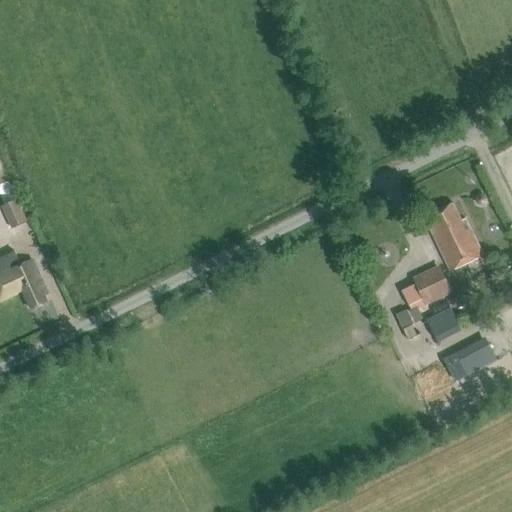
[(487,199),(486,197),(485,196),(484,196),(483,195),(481,195),(480,195),(479,196),(477,196),(476,197),(476,198),(475,200),(475,201),(475,203),(476,204),(476,205),(477,206),(479,207),(480,207),(481,207),(483,207),(484,207),(485,206),(486,205),(487,204),(487,202),(487,201),(487,199)]
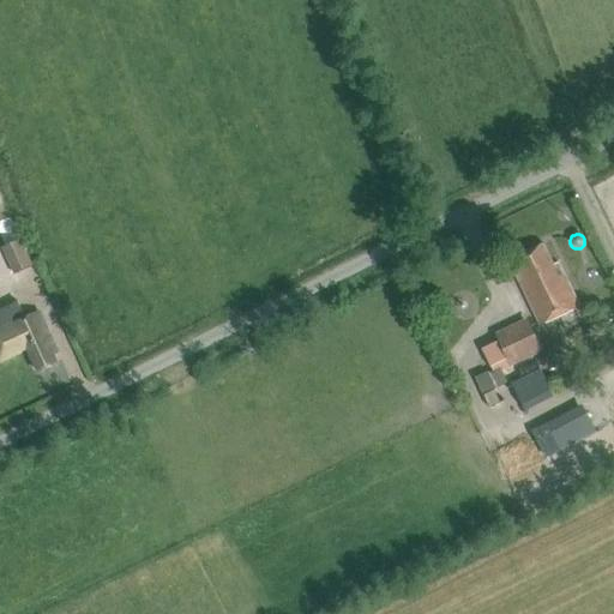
[(13,276),(32,268),(20,240),(1,248),(13,276)]
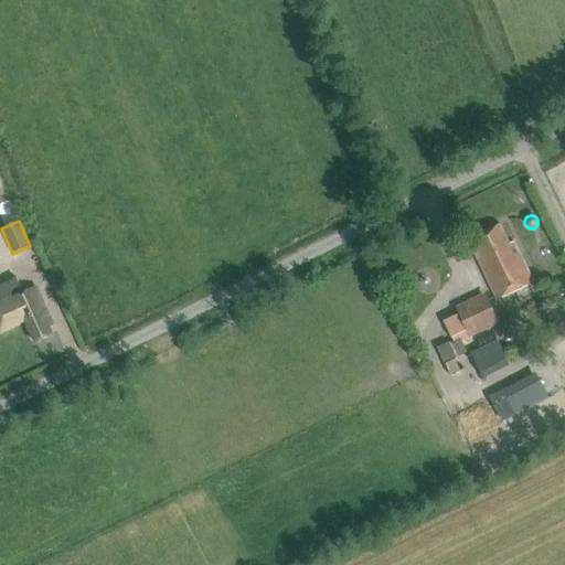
[(472,237),(482,257),(478,259),(497,299),(532,281),(513,243),(509,244),(499,224),(472,237)]
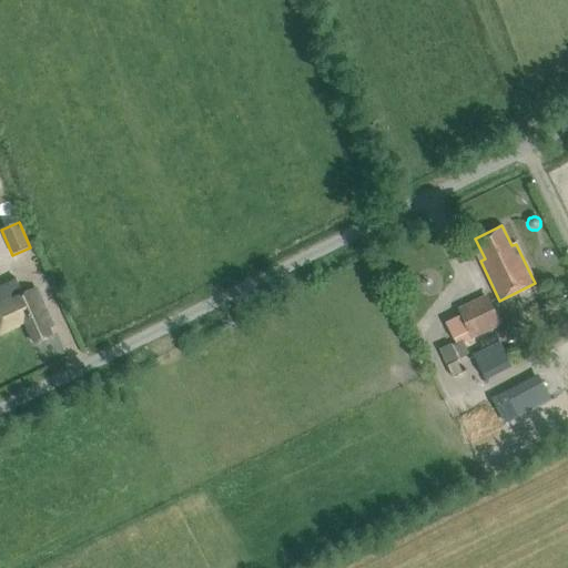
[(49,328),(53,327),(37,290),(24,295),(17,280),(0,287),(0,333),(0,334),(24,323),(34,344),(52,336),(49,328)]
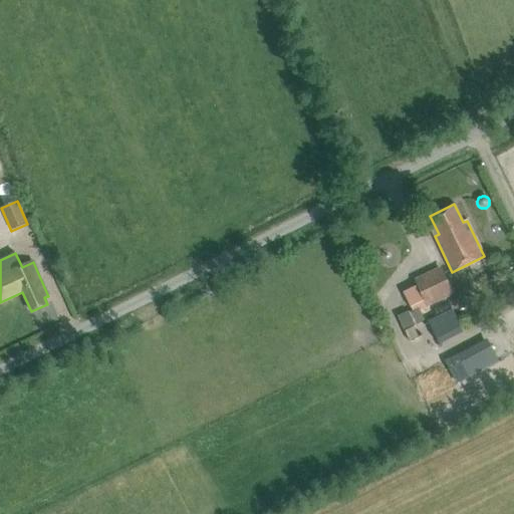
[(415,313),(428,307),(455,295),(442,266),(415,279),(418,286),(404,292),(411,308),(412,307),(415,313)]
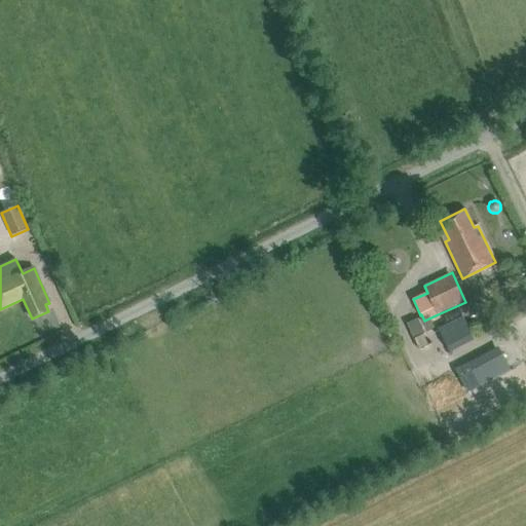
[(472,335),(461,316),(438,329),(447,347),(472,335)]
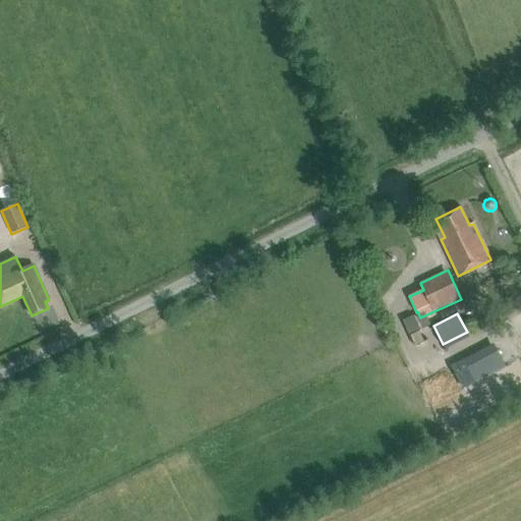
[(476,383),(505,367),(493,345),(464,360),(476,383)]
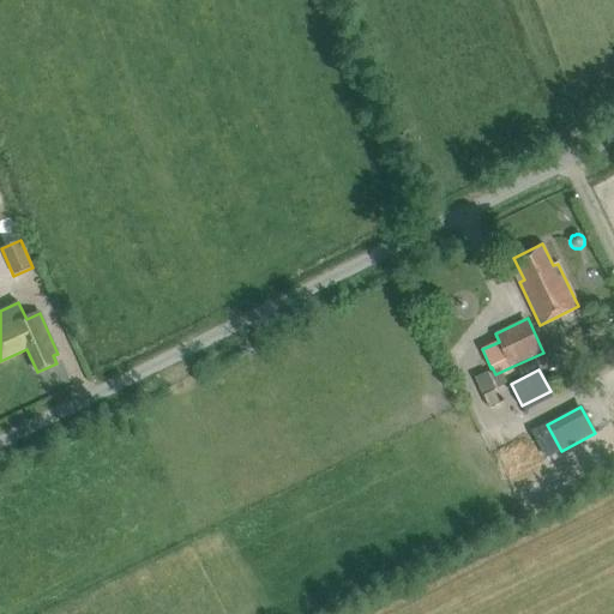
All buildings are outlined.
